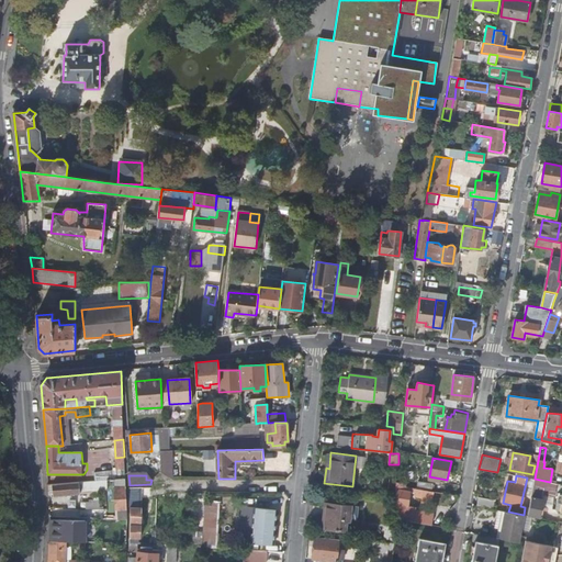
[(116,509),(127,509),(125,478),(115,479),(115,487),(114,487),(115,509),(116,509)]
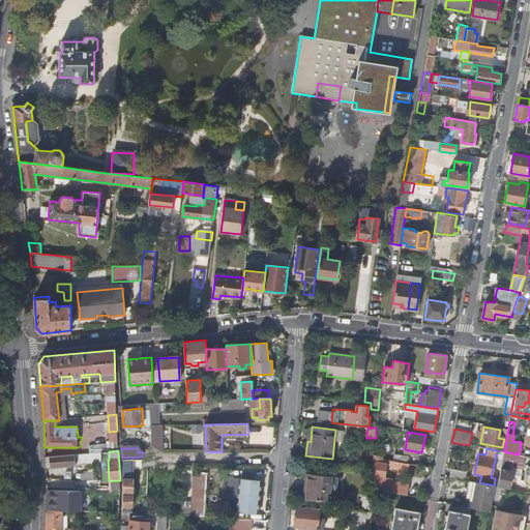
[(523,468),(525,455),(519,454),(504,451),(503,458),(512,460),(511,466),(523,468)]
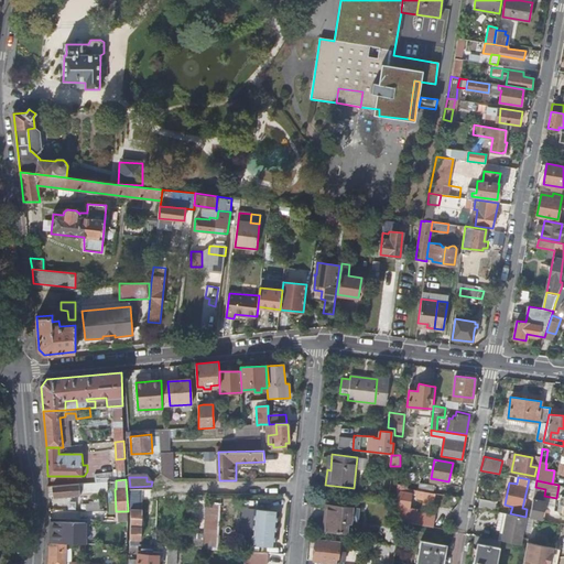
[(94,487),(93,483),(53,487),(54,498),(67,496),(71,496),(80,495),(80,492),(91,492),(90,487),(94,487)]
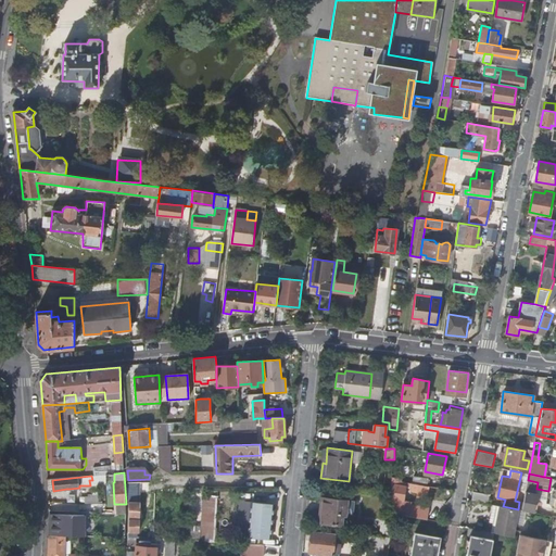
[(392,485),(392,492),(393,513),(411,516),(412,510),(419,512),(418,518),(428,519),(429,508),(413,505),(413,508),(405,507),(406,501),(404,501),(406,485),(409,487),(408,490),(417,491),(416,496),(425,497),(427,487),(412,483),(402,482),(402,479),(392,477),(392,485)]
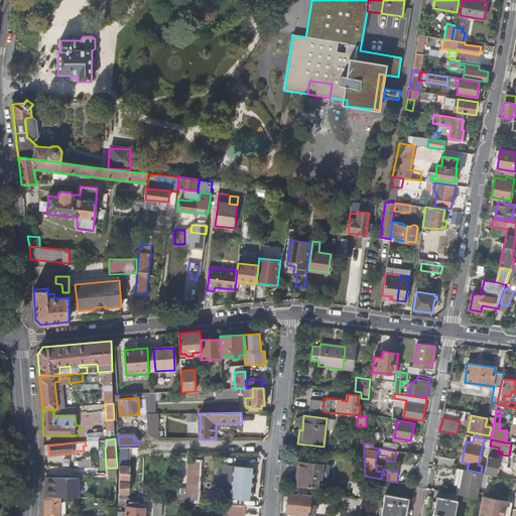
[(384,442),(382,448),(396,452),(397,444),(384,442)]
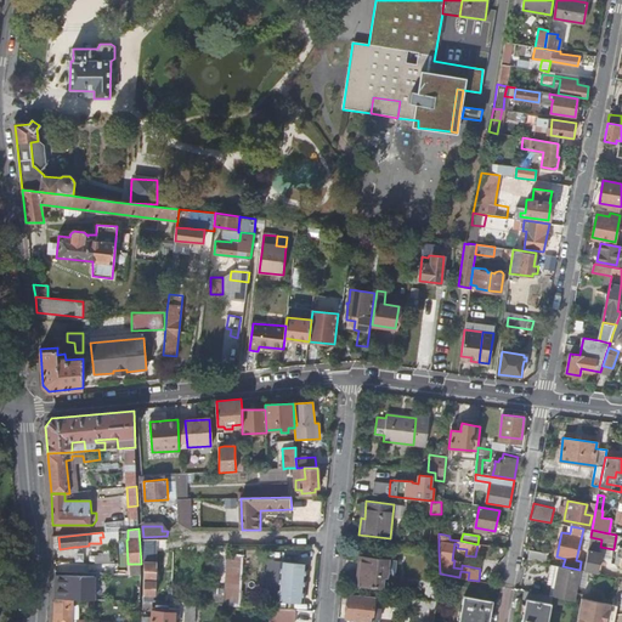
[(588,550),(599,553),(600,547),(601,539),(591,537),(588,550)]
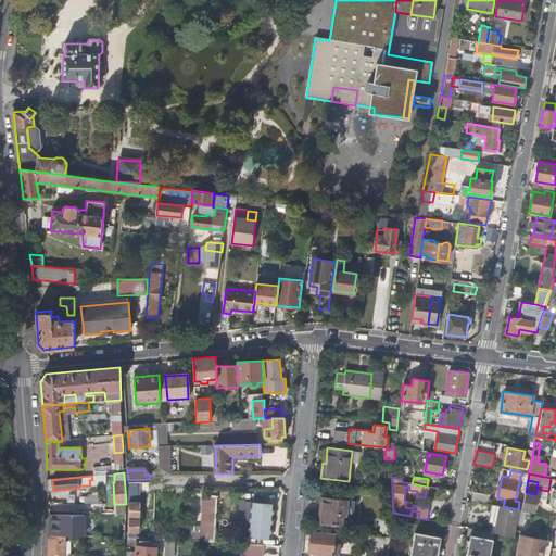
[(149,482),(128,482),(128,493),(149,493),(149,482)]
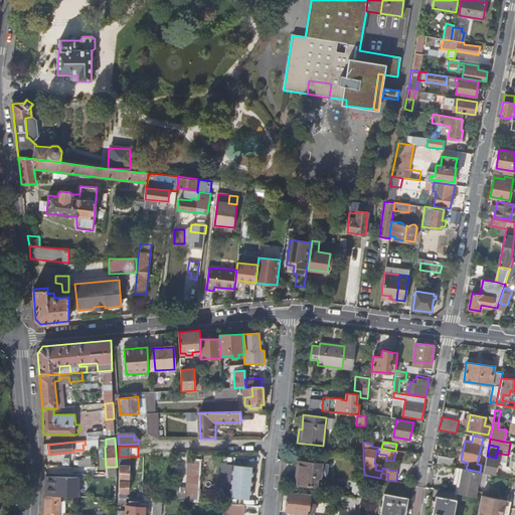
[(438,463),(453,466),(454,458),(439,455),(438,463)]
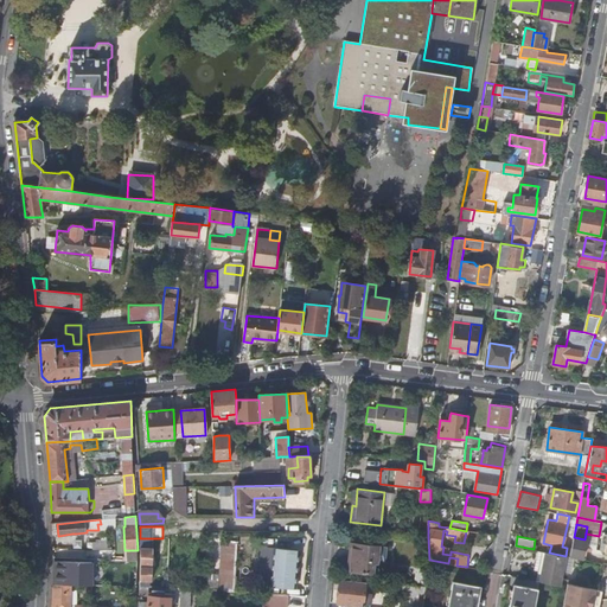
[(570,557),(582,560),(586,540),(585,540),(574,537),(572,549),(570,557)]
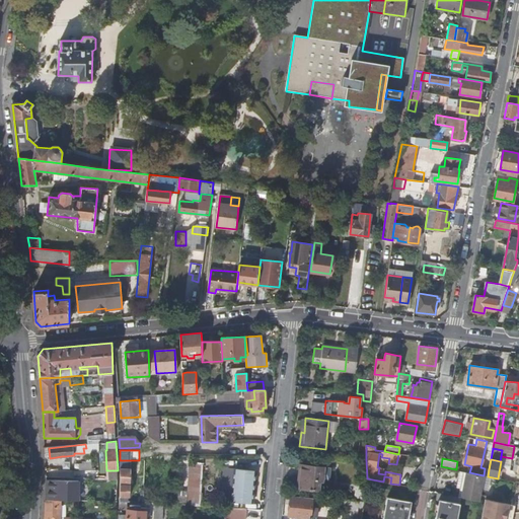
[(298,489),(319,491),(320,480),(329,482),(331,467),(300,465),(298,489)]
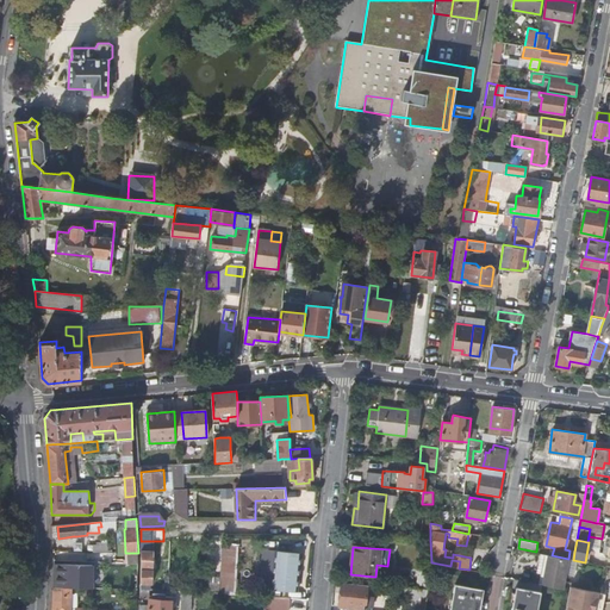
[(272,587),(297,590),(300,554),(275,551),(272,587)]
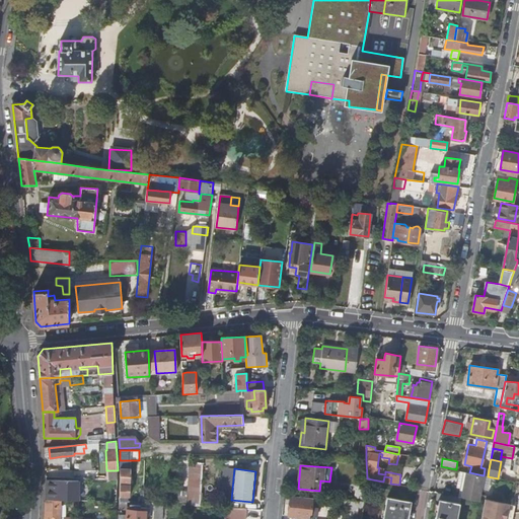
[(127,501),(130,501),(130,475),(127,475),(128,469),(120,469),(120,484),(120,501),(127,501)]
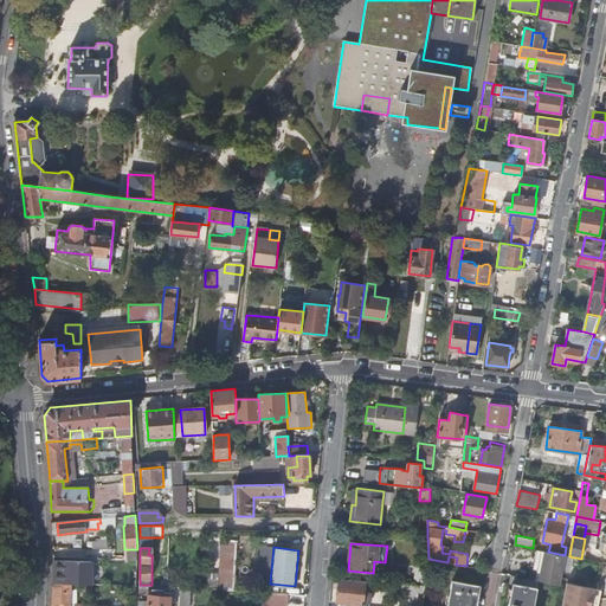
[(127,559),(137,560),(137,549),(126,549),(127,559)]
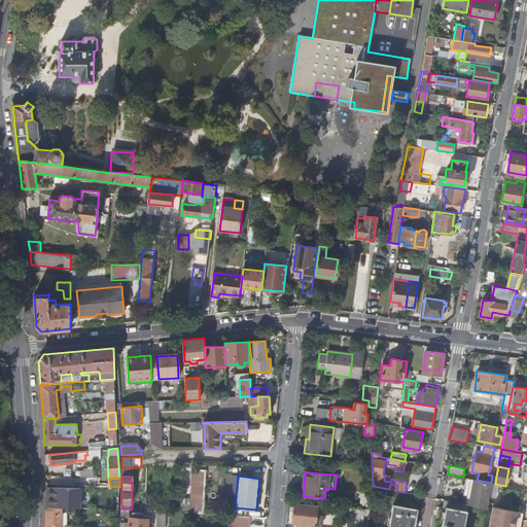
[(176,498),(175,512),(194,513),(204,514),(205,479),(192,478),(191,499),(176,498)]
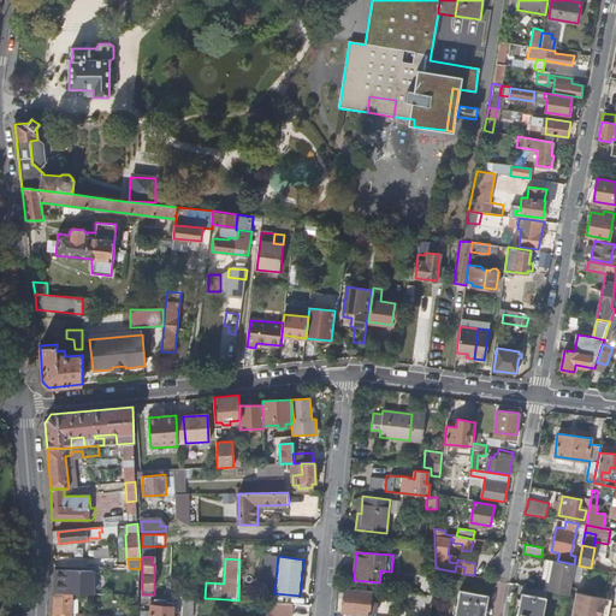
[(550,590),(570,594),(576,564),(574,564),(557,561),(556,561),(550,590)]
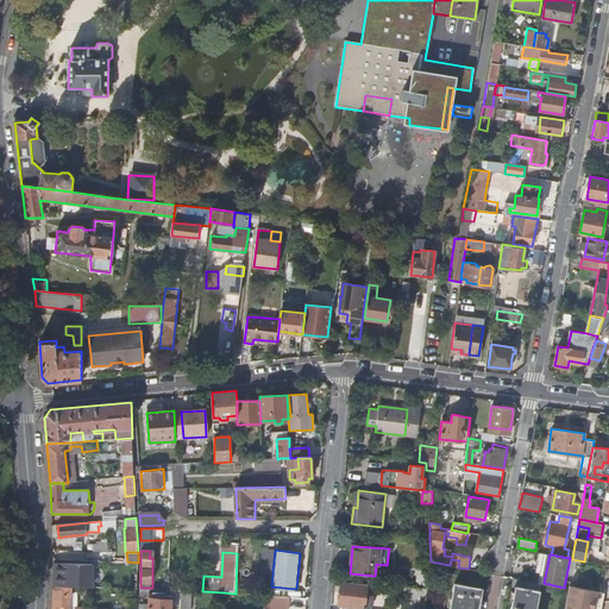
[(54,588),(71,588),(71,564),(55,564),(54,588)]
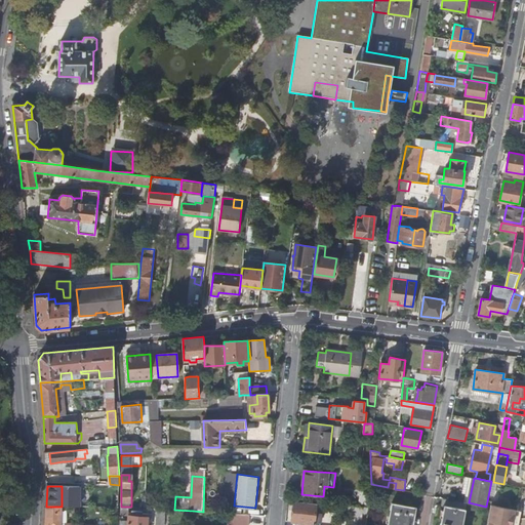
[(368,505),(369,490),(360,490),(359,503),(368,505)]
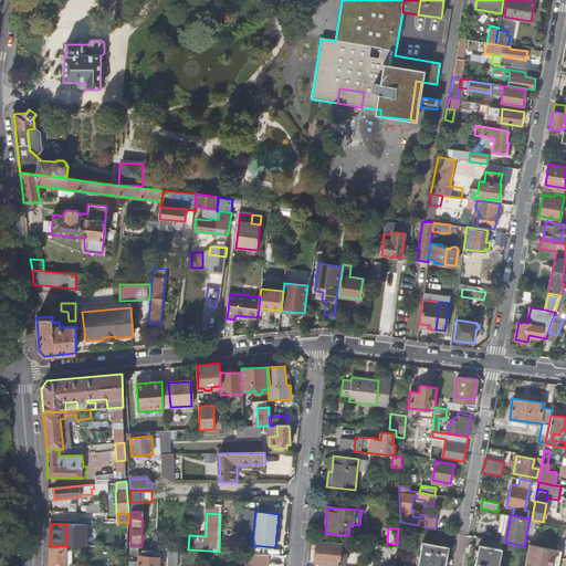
[(498,565),(503,542),(477,536),(475,544),(478,545),(474,565),(498,565)]
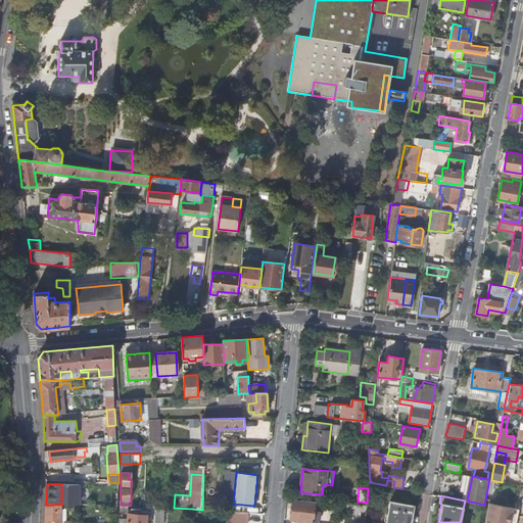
[(315,503),(292,501),(290,520),(313,522),(314,519),(320,520),(321,512),(314,511),(315,503)]
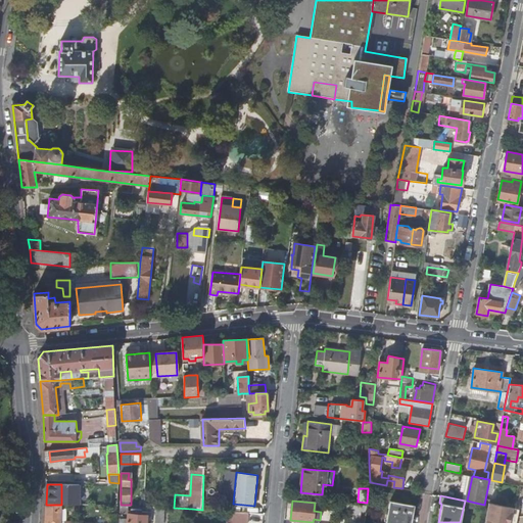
[(390,501),(385,522),(411,522),(414,505),(390,501)]
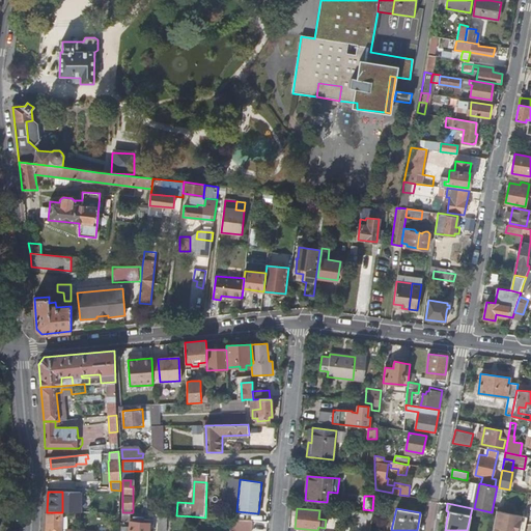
[(369,530),(372,512),(348,510),(347,519),(362,520),(361,530),(369,530)]
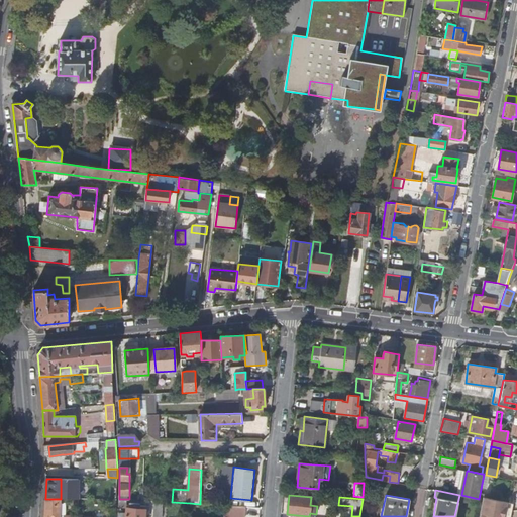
[(45,499),(44,516),(60,516),(61,499),(45,499)]
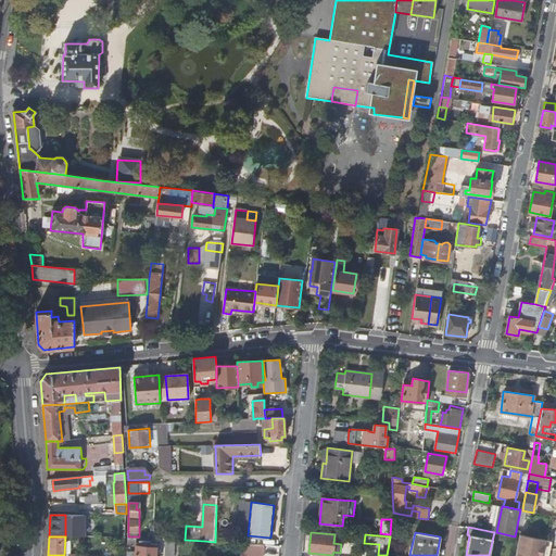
[(532,555),(534,551),(528,550),(530,539),(519,536),(515,555),(532,555)]
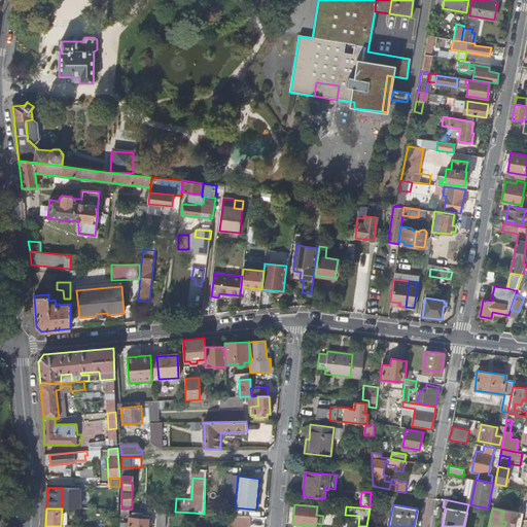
[(165,526),(166,515),(159,514),(156,526),(165,526)]
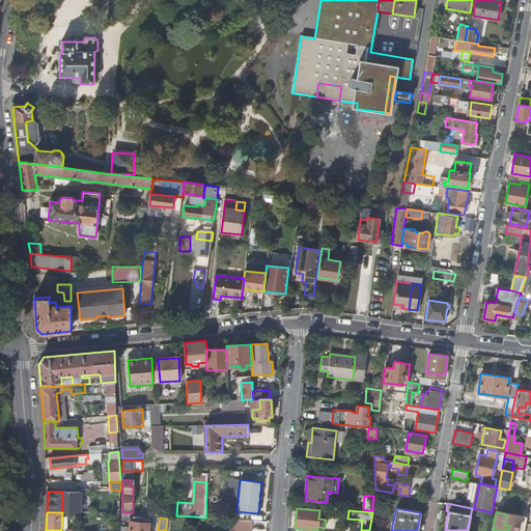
[(251,525),(251,521),(231,519),(230,527),(241,528),(241,524),(251,525)]
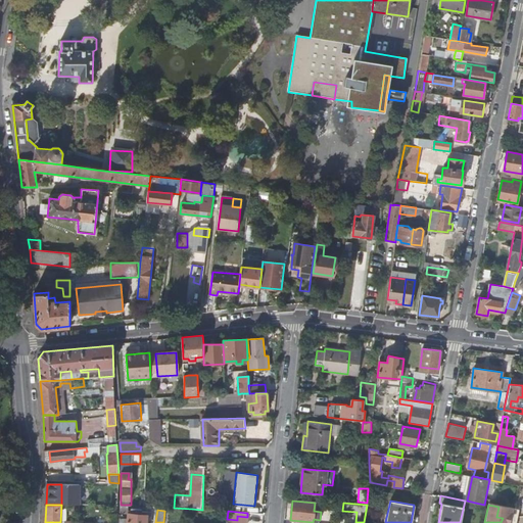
[(147,522),(148,515),(128,514),(128,519),(120,518),(119,522),(147,522)]
